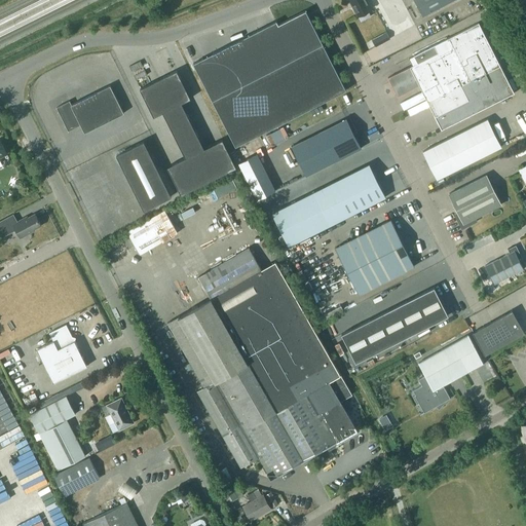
[(372,8),(367,0),(349,0),(358,15),(372,8)]
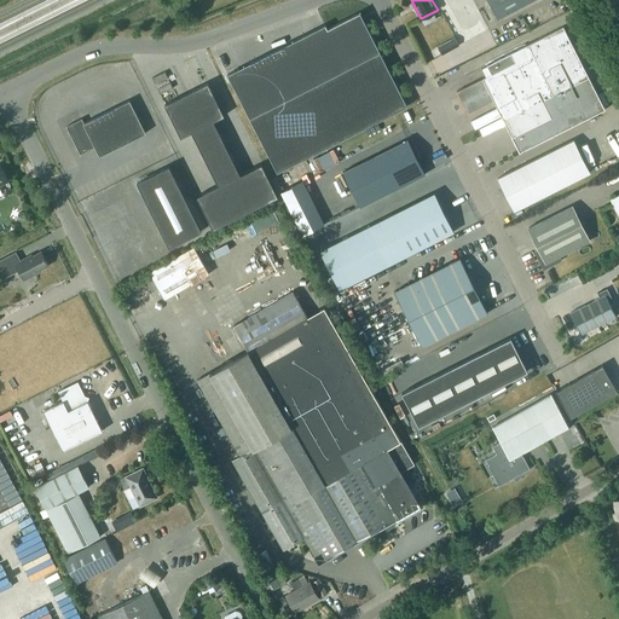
[(487,0),(497,18),(530,0),(487,0)]
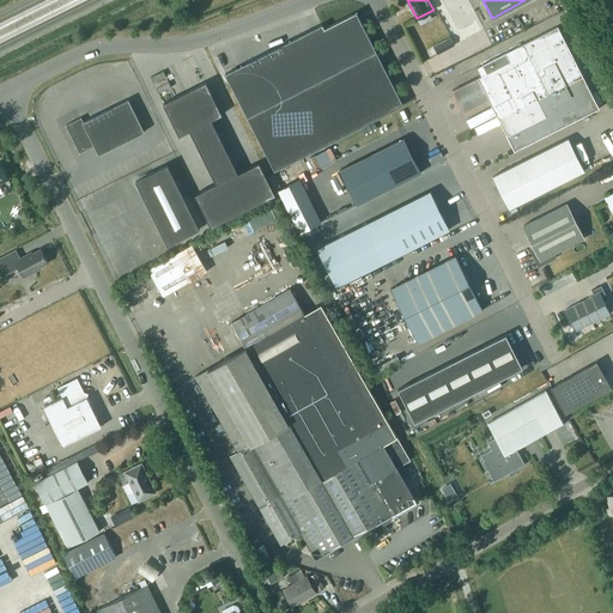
[(225,73),(247,117),(274,170),(404,105),(356,12),(325,29),(322,24),(225,73)]
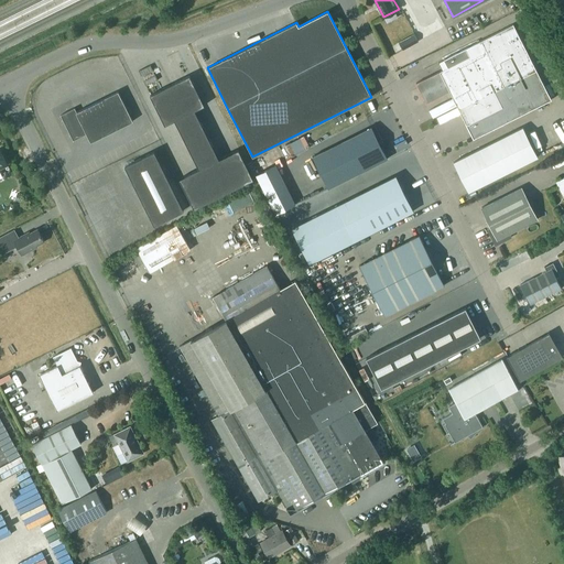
[(442,69),(415,83),(421,93),(424,90),(426,95),(423,97),(426,102),(449,90),(474,139),(551,100),(513,24),(444,60),(448,66),(442,69)]
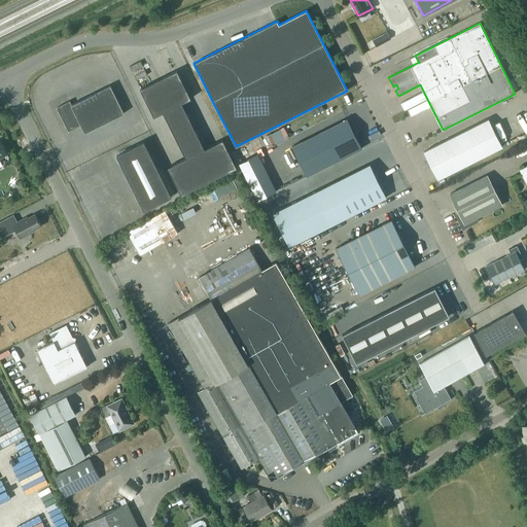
[(373,39),(376,46),(391,38),(387,32),(373,39)]
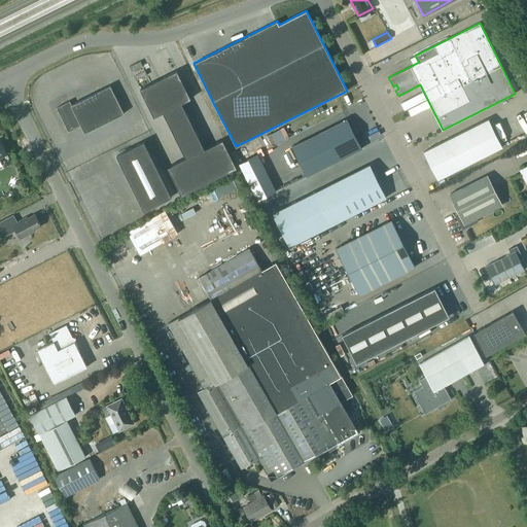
[(176,70),(140,89),(153,116),(163,112),(185,157),(168,167),(181,195),(237,167),(222,139),(205,148),(181,103),(190,98),(176,70)]
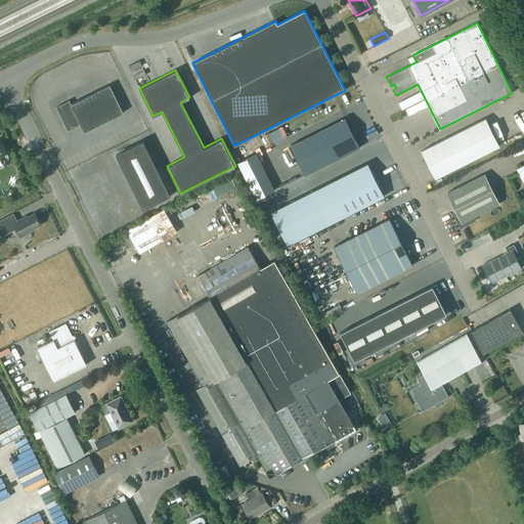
[(83,132),(123,113),(110,85),(71,104),(69,100),(55,107),(68,131),(80,125),(83,132)]
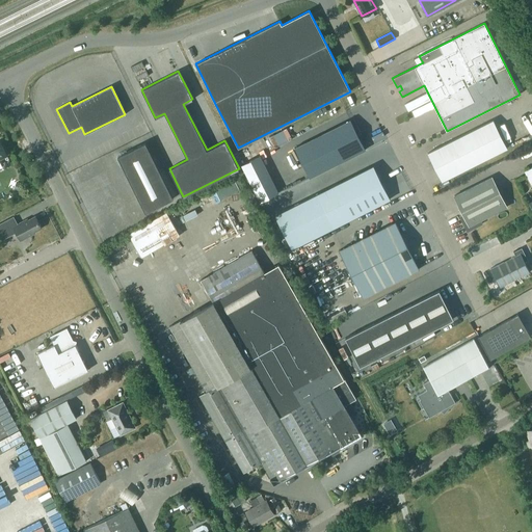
[(295,148),(310,178),(366,150),(350,120),(295,148)]
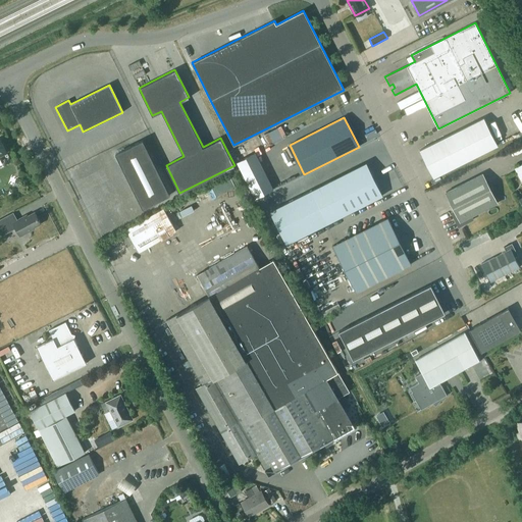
[(484,117),(420,150),(433,177),(498,145),(484,117)]
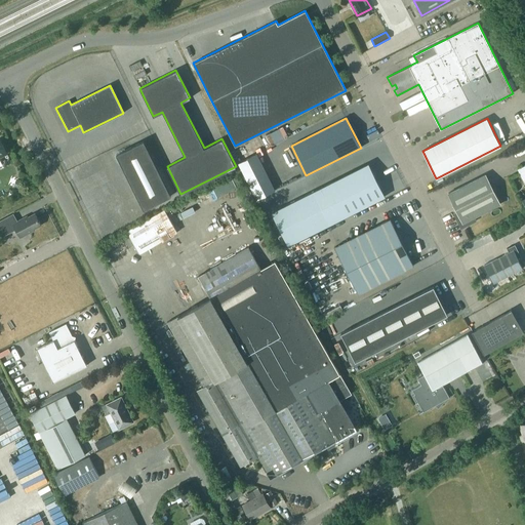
[(172,199),(145,144),(117,158),(145,213),(172,199)]
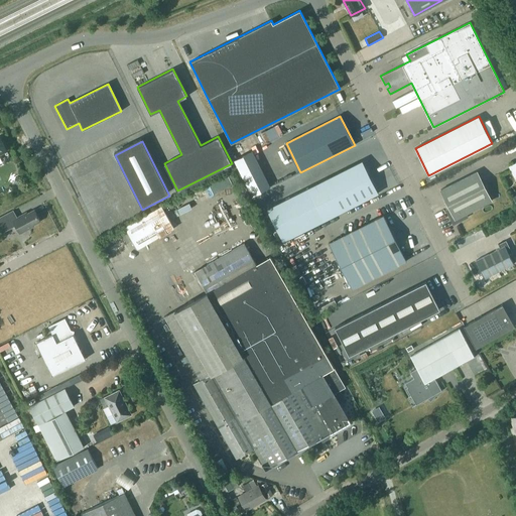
[(308,187),(266,209),(283,241),(325,220),(379,192),(362,160),(308,187)]
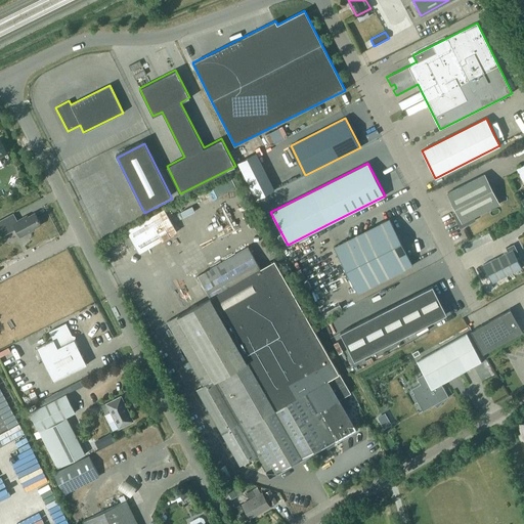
[(455,218),(460,227),(475,220),(473,216),(498,204),(484,174),(447,192),(456,211),(452,213),(453,214),(456,212),(459,216),(455,218)]
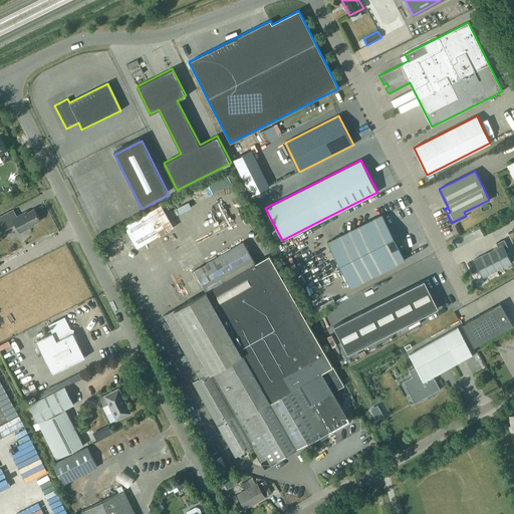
[(195,187),(199,197),(231,184),(227,174),(195,187)]
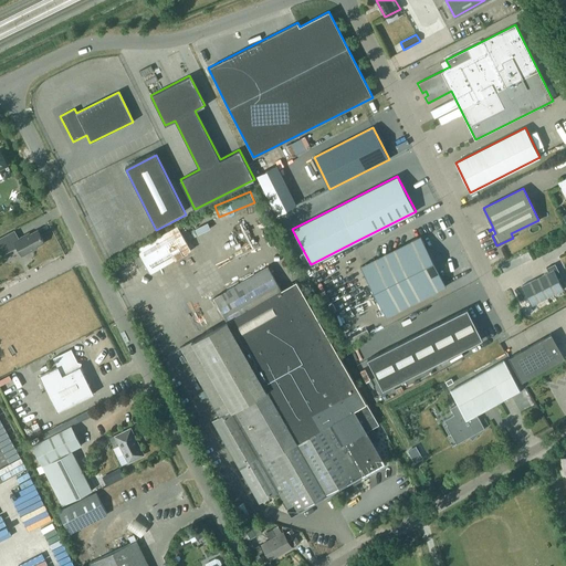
[(18,192),(14,201),(20,203),(23,195),(18,192)]
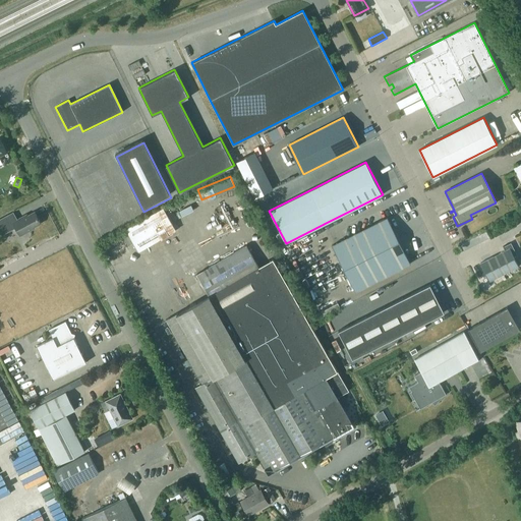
[(133,243),(138,251),(175,230),(163,208),(125,229),(127,232),(133,243)]
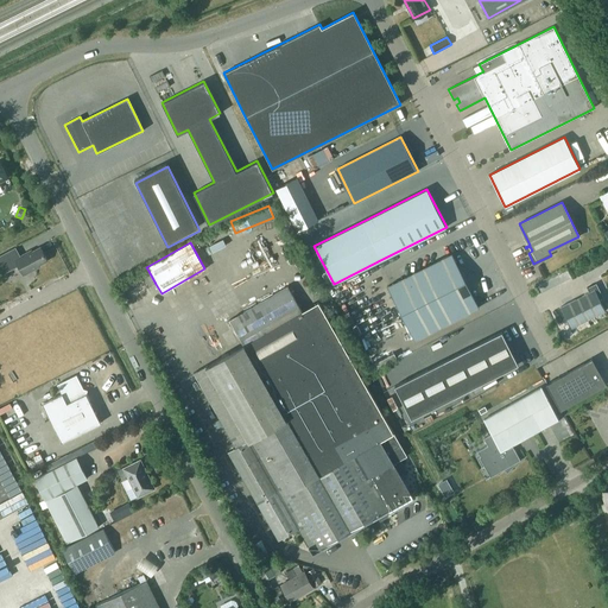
[(31,251),(19,257),(16,248),(0,255),(0,270),(2,274),(18,266),(24,276),(39,267),(39,266),(48,261),(40,247),(31,252),(31,251)]
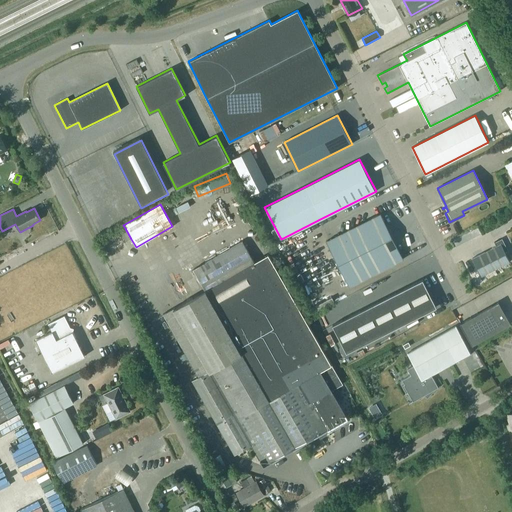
[(381,213),(326,240),(349,286),(404,259),(381,213)]
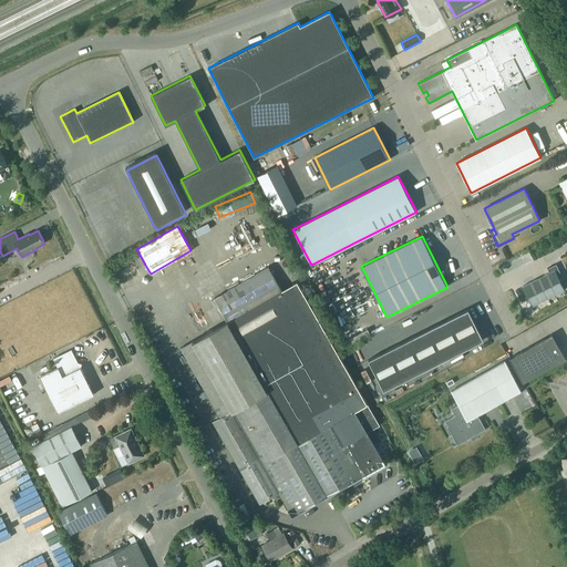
[(138,253),(133,255),(140,267),(145,265),(138,253)]
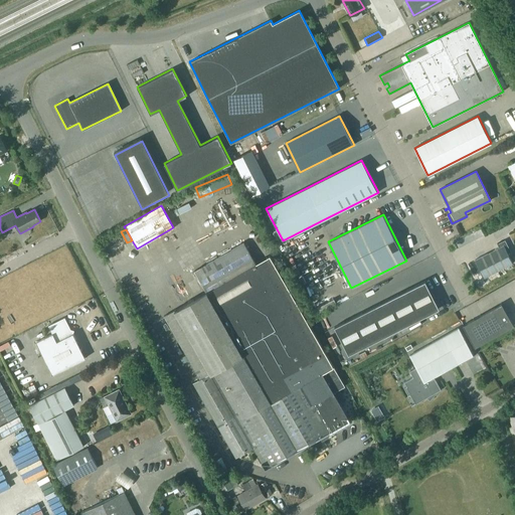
[(498,244),(498,243),(497,243),(499,247),(475,260),(484,278),(513,264),(507,251),(510,250),(505,240),(498,244)]
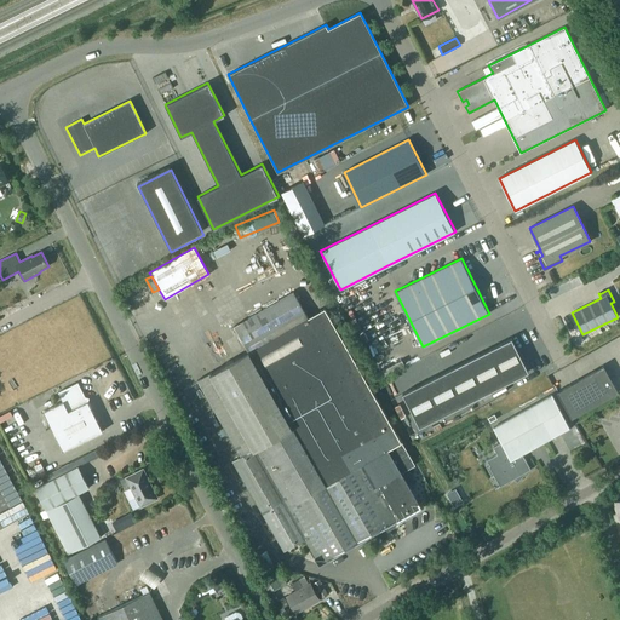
[(233,461),(262,511),(283,551),(305,539),(320,563),(420,506),(407,483),(414,480),(408,469),(414,465),(325,308),(308,317),(293,292),(234,326),(248,351),(197,380),(241,457),(233,461)]
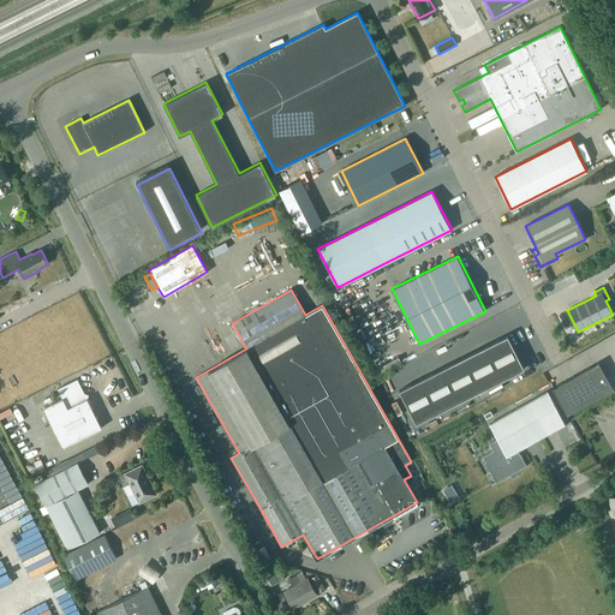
[(507,335),(442,368),(400,389),(416,424),(459,401),(524,369),(507,335)]
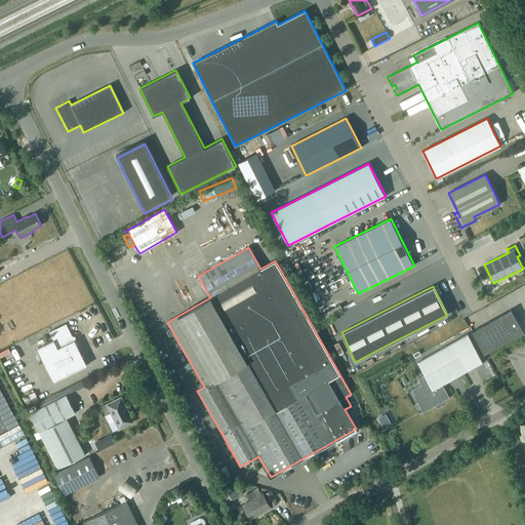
[(317,314),(320,320),(324,319),(326,324),(336,319),(333,312),(342,308),(340,304),(317,314)]
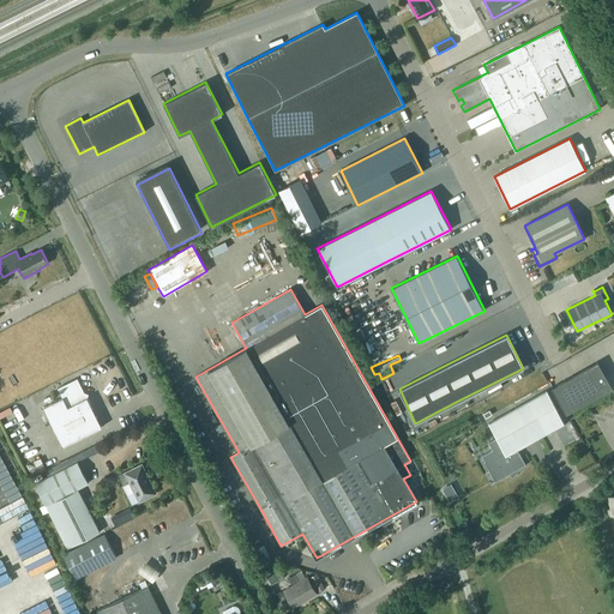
[(599,363),(552,391),(567,416),(613,390),(599,363)]
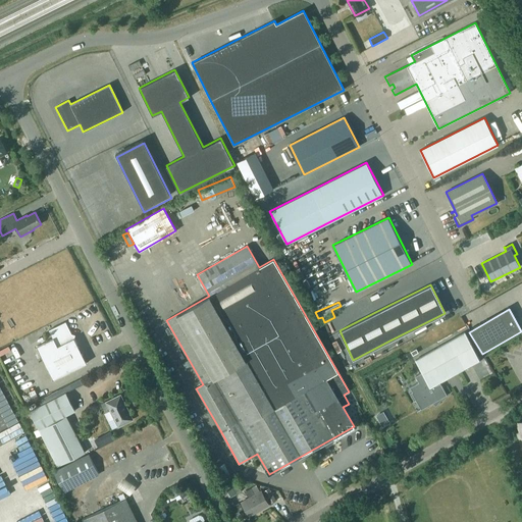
[(36,347),(53,380),(87,363),(74,338),(73,338),(65,322),(49,330),(53,338),(36,347)]
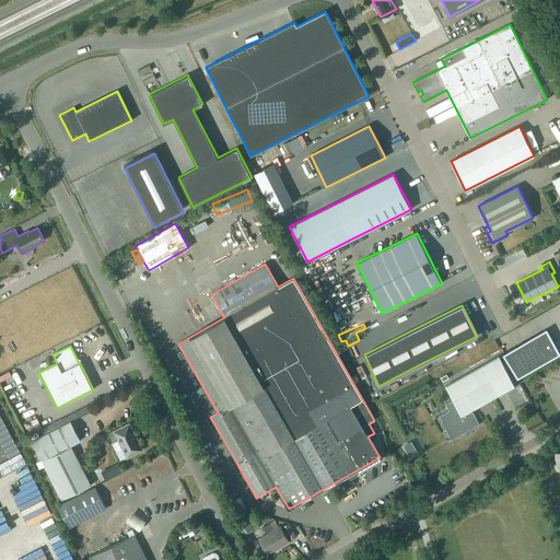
[(442,420),(440,422),(444,430),(446,429),(450,435),(455,438),(464,432),(467,435),(478,424),(479,423),(473,410),(515,386),(498,357),(445,386),(453,399),(445,404),(450,410),(440,416),(442,420)]
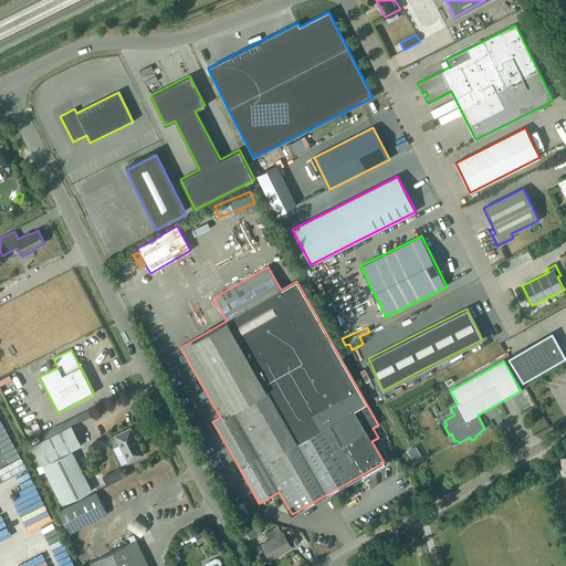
[(432,396),(442,390),(437,380),(427,386),(432,396)]
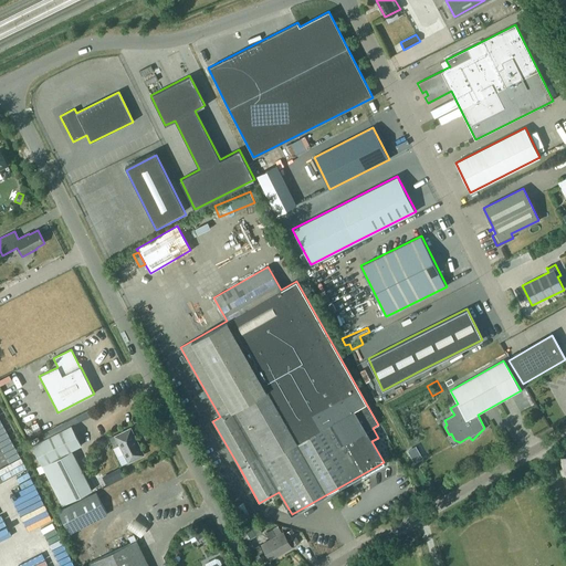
[(31,446),(41,465),(62,505),(93,490),(72,450),(81,446),(71,426),(44,439),(31,446)]
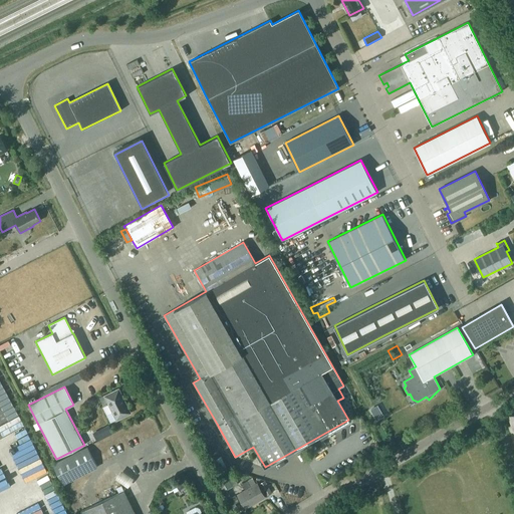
[(104,397),(116,421),(132,414),(118,390),(104,397)]
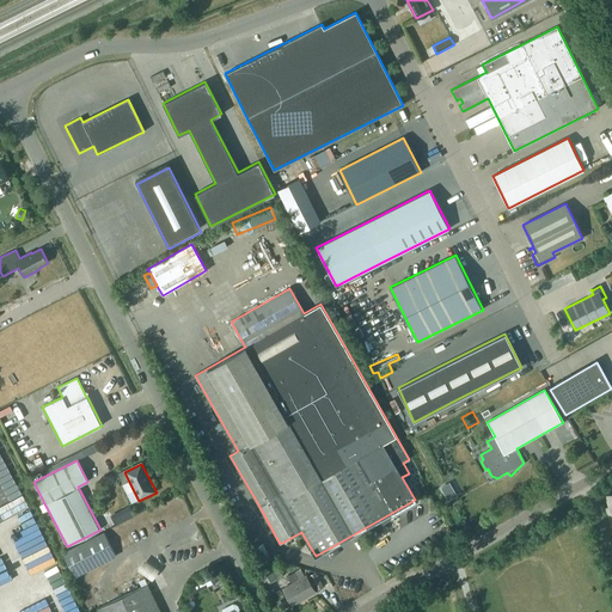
[(122,509),(110,515),(116,525),(128,519),(122,509)]
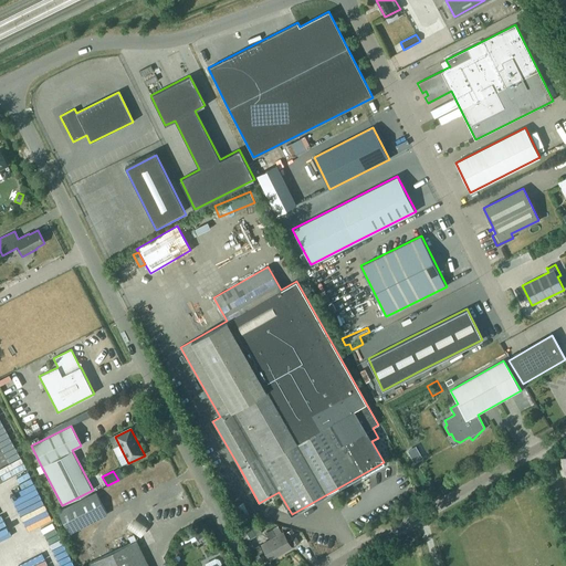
[(96,492),(59,512),(70,534),(107,514),(96,492)]
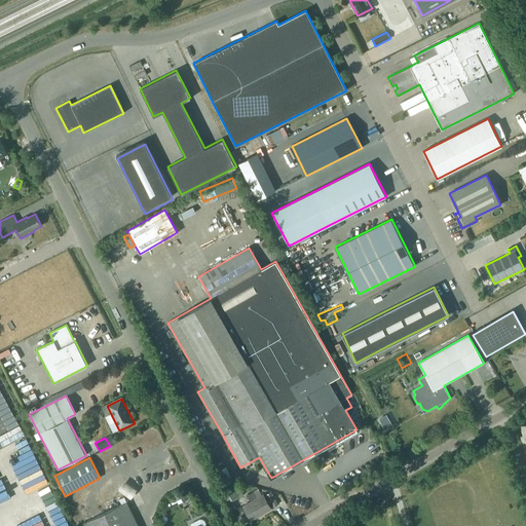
[(226,467),(216,473),(224,489),(234,484),(226,467)]
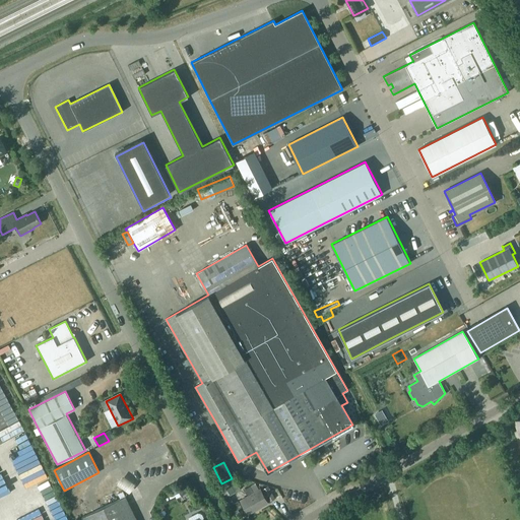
[(123,473),(116,482),(128,492),(135,482),(123,473)]
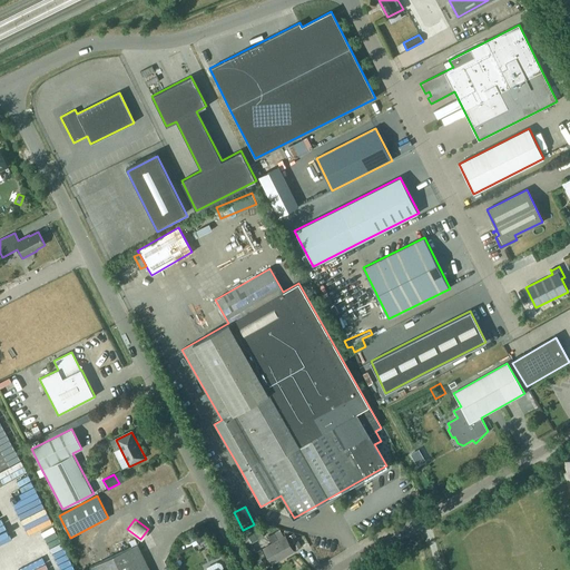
[(258,526),(253,529),(258,538),(264,534),(258,526)]
